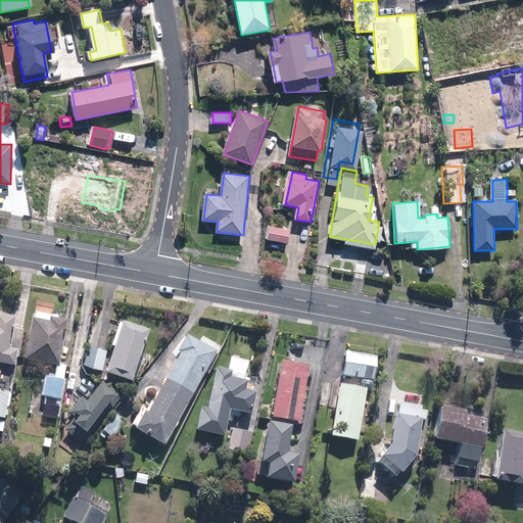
[(269,239),(288,243),(290,231),(272,227),(269,239)]
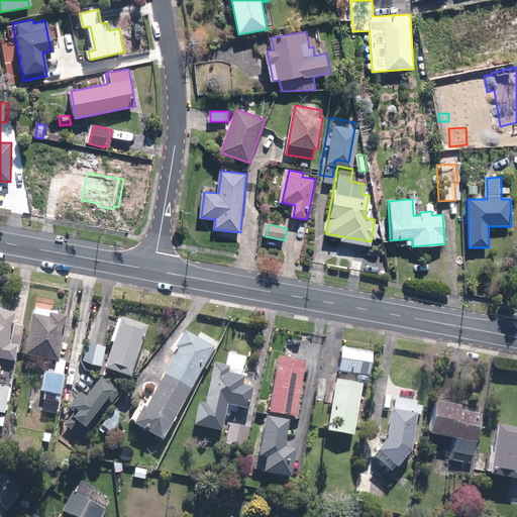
[(45,412),(56,414),(56,410),(58,411),(61,395),(62,395),(68,363),(60,362),(68,317),(60,316),(60,313),(55,312),(55,313),(37,310),(36,316),(34,316),(27,356),(59,362),(57,375),(47,374),(43,392),(47,393),(44,410),(45,410),(45,412)]
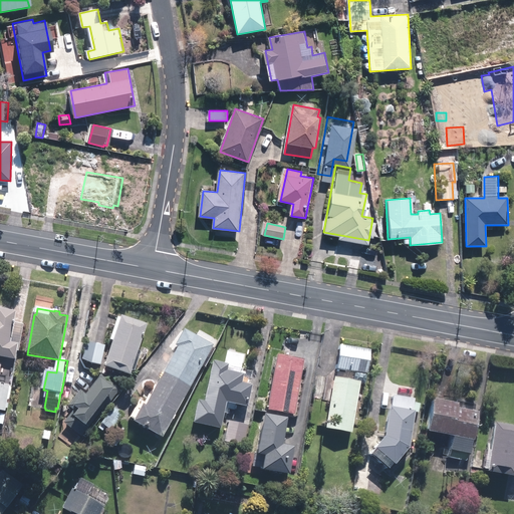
[(0,356),(16,359),(17,351),(20,351),(24,325),(14,323),(16,312),(0,309),(0,356)]
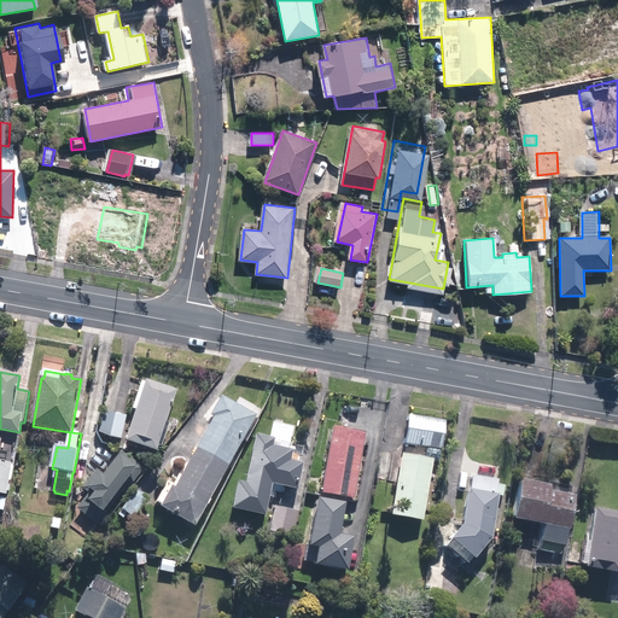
[(128,442),(158,453),(179,391),(149,380),(147,384),(145,383),(135,409),(139,410),(128,442)]
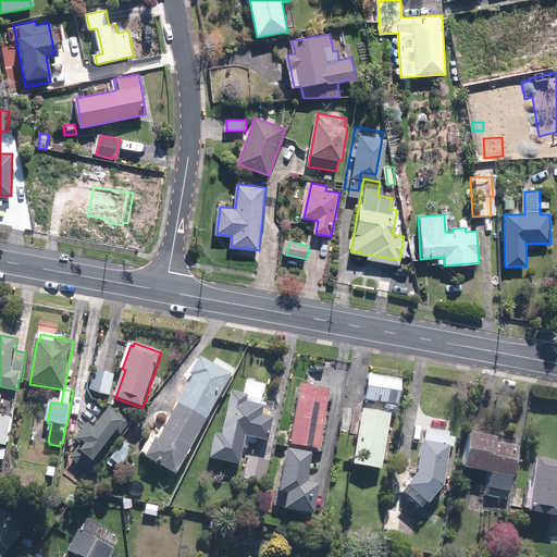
[(196,378),(181,405),(209,420),(233,376),(201,358),(192,375),(196,378)]
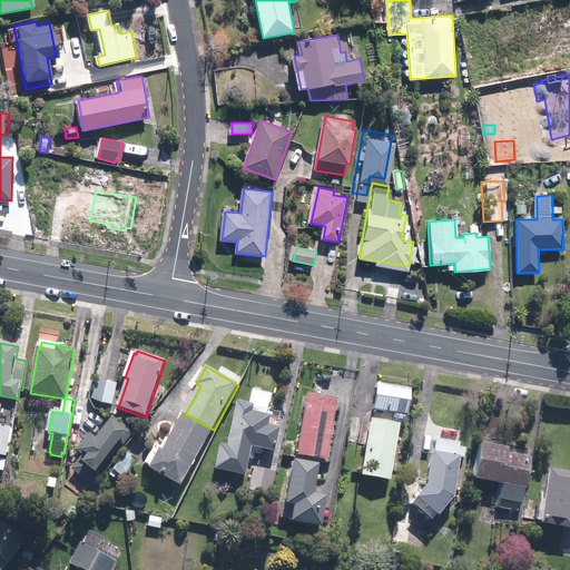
[(104,412),(110,413),(118,384),(108,382),(102,403),(105,404),(104,412)]
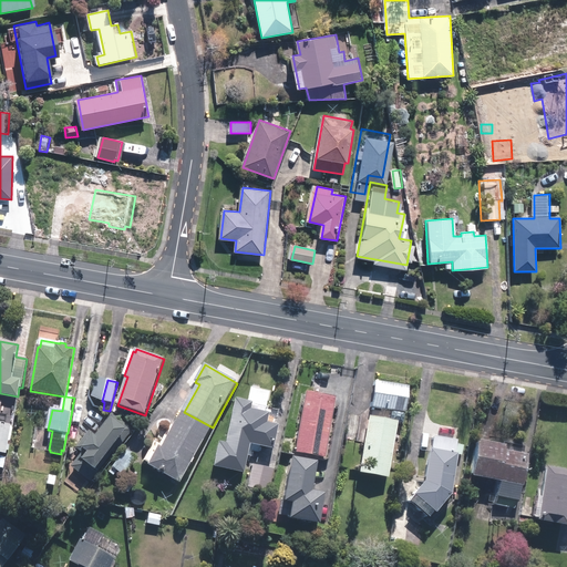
[(373,408),(406,413),(411,387),(377,381),(373,408)]
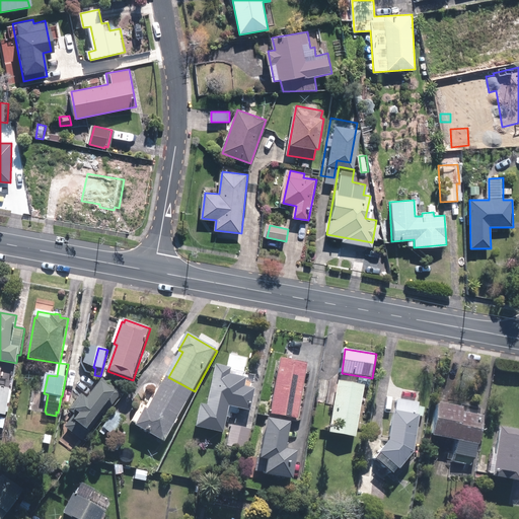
[(272,416),(298,421),(309,364),(282,359),(272,416)]
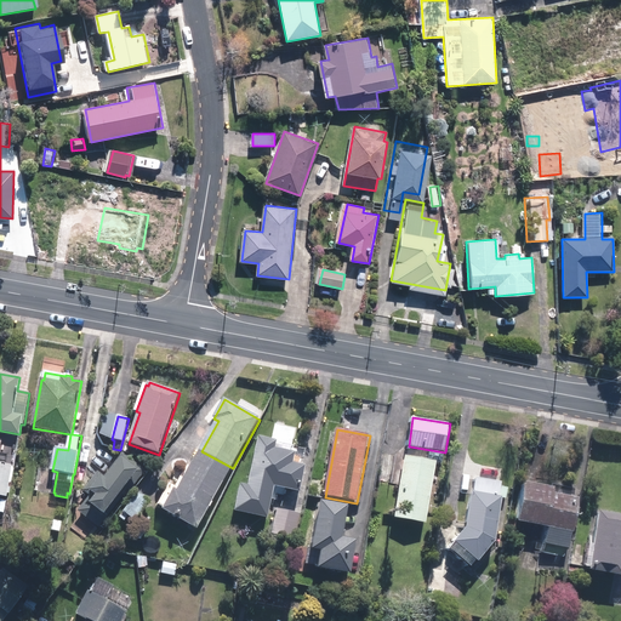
[(237,512),(269,519),(274,494),(284,496),(285,490),(301,493),(307,466),(303,466),(306,456),(294,454),(295,448),(280,445),(279,450),(257,445),(249,486),(243,485),(237,512)]
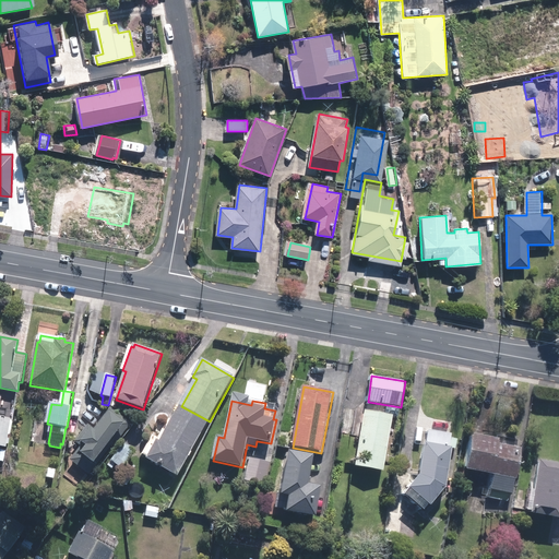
[(210,421),(181,406),(173,420),(169,418),(158,438),(154,435),(143,454),(149,458),(147,460),(178,477),(210,421)]
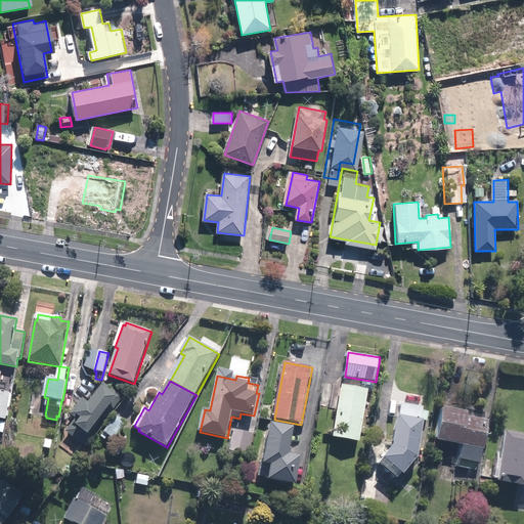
[(67,432),(84,446),(123,397),(104,382),(89,402),(84,398),(71,415),(77,420),(67,432)]
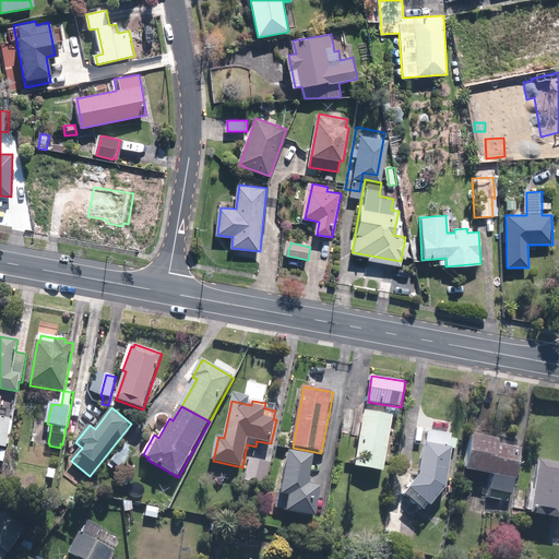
[(343,433),(356,436),(360,411),(348,408),(343,433)]
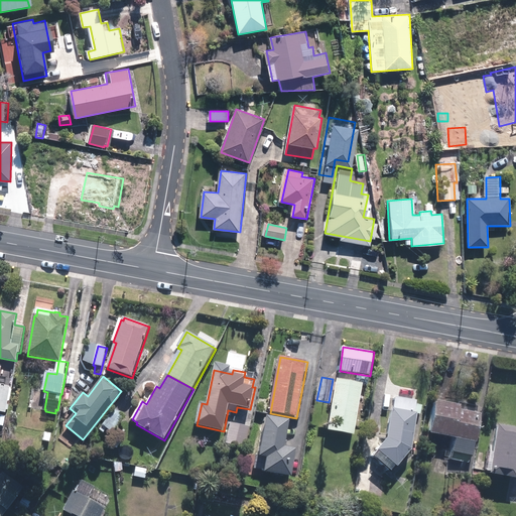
[(329,431),(354,435),(364,383),(339,379),(329,431)]
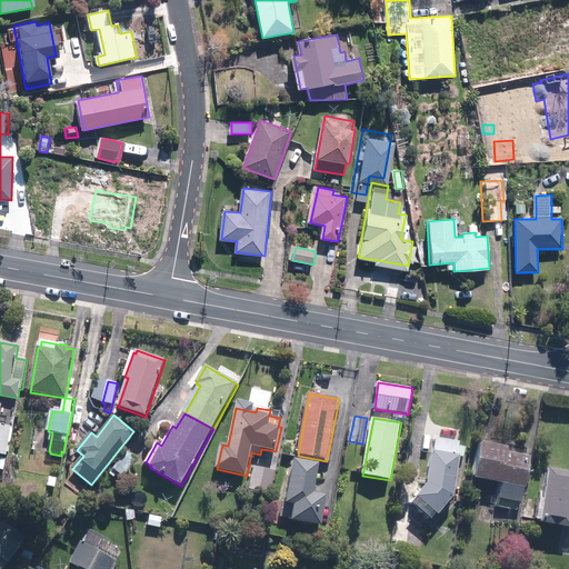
[(0,468),(1,469),(3,456),(7,456),(12,428),(0,425),(0,468)]
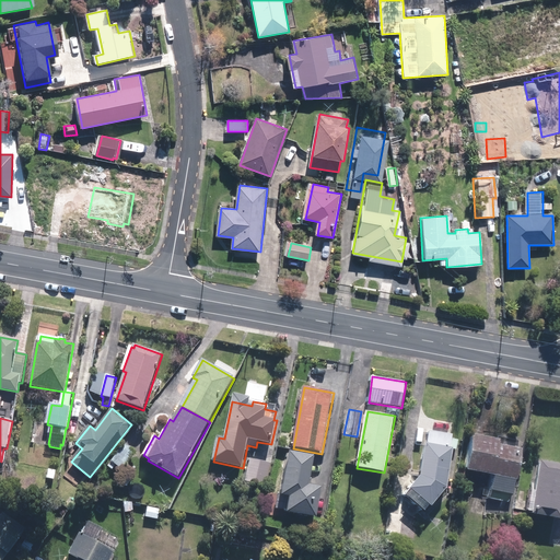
[(395,498),(413,514),(419,509),(420,509),(435,491),(444,450),(443,450),(445,436),(422,432),(420,444),(417,444),(410,477),(399,490),(400,491),(395,498)]
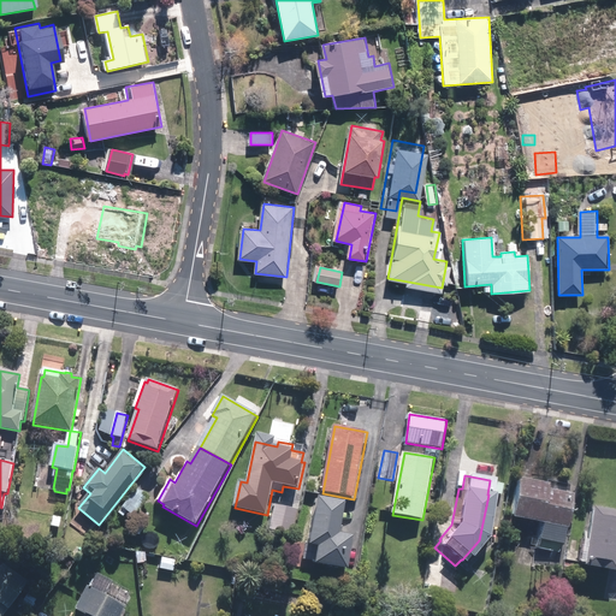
[(543,520),(537,548),(557,550),(563,544),(572,493),(546,490),(548,483),(517,478),(511,514),(543,520)]
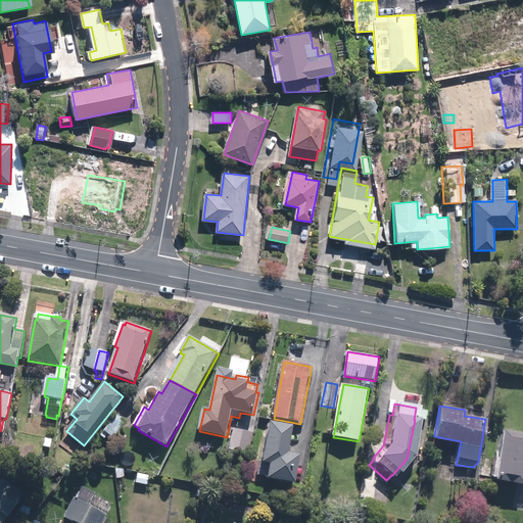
[(101,435),(105,439),(109,434),(115,439),(127,422),(116,415),(101,435)]
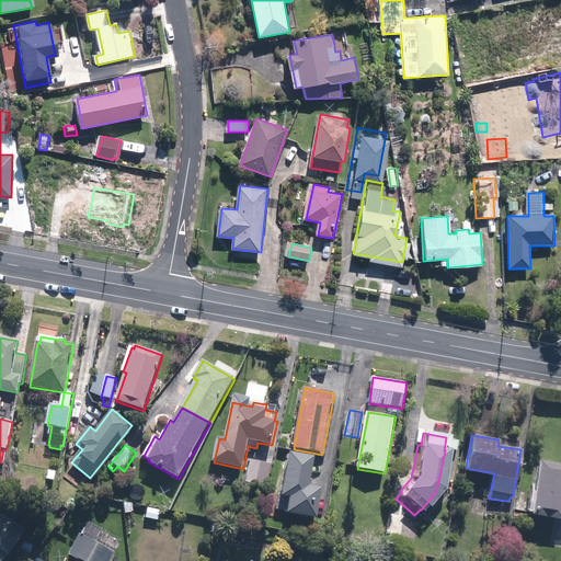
[(528,514),(557,519),(558,517),(560,517),(560,462),(540,459),(535,490),(528,489),(525,510),(529,511),(528,514)]
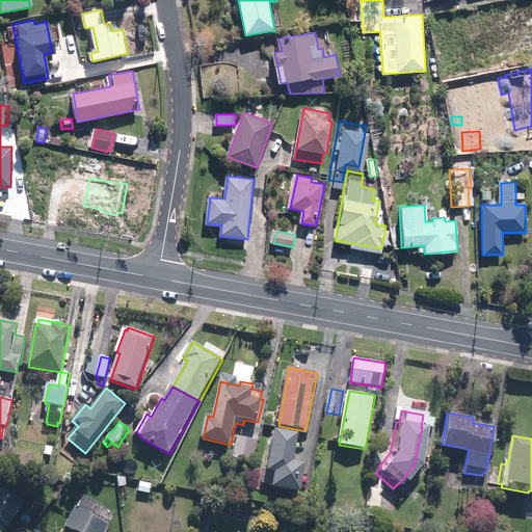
[(234,458),(253,462),(258,442),(238,436),(234,458)]
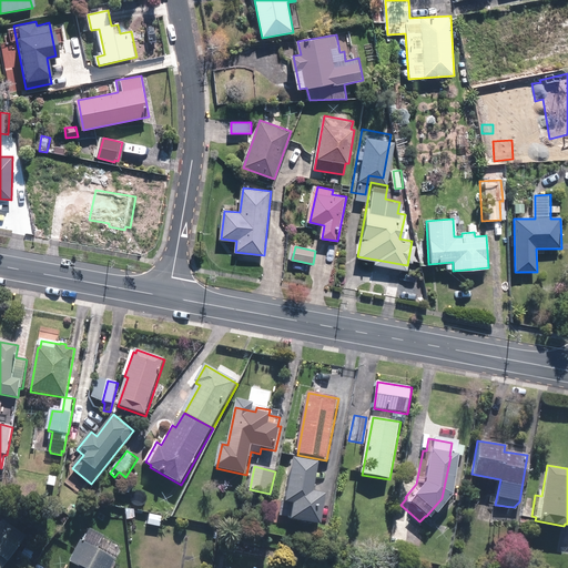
[(281,470),(275,499),(308,507),(313,487),(301,484),(302,475),(281,470)]
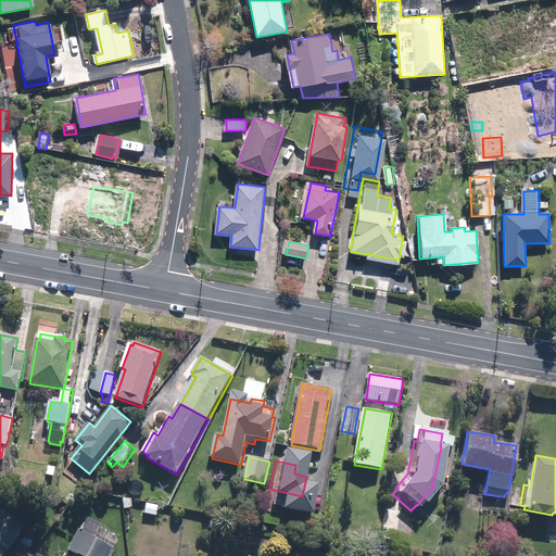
[(47,475),(54,476),(57,467),(48,466),(47,475)]
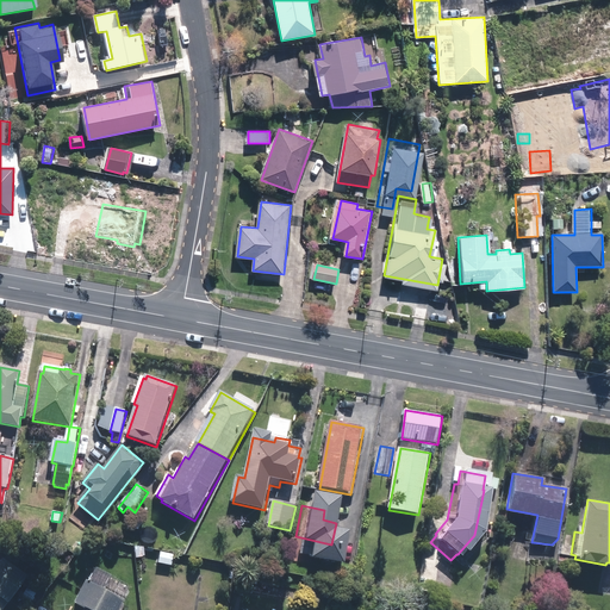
[(160,564),(173,566),(175,555),(161,553),(160,564)]
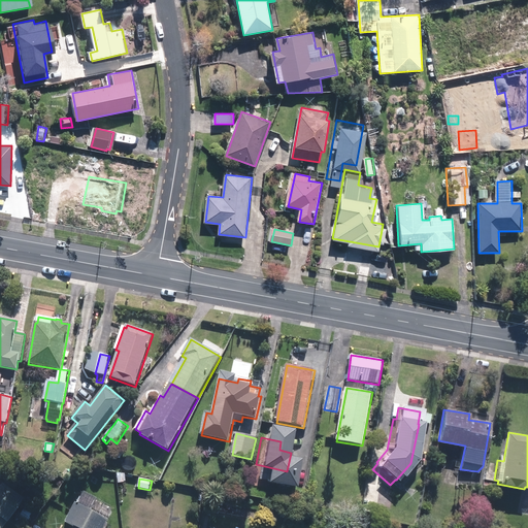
[(0,527),(5,527),(26,499),(21,496),(25,491),(8,480),(0,491),(0,527)]
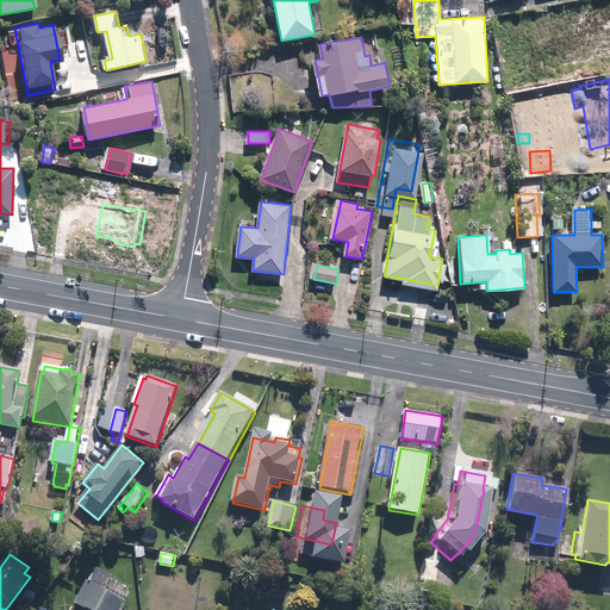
[(122,609),(125,602),(88,582),(76,603),(88,609),(87,609),(122,609)]
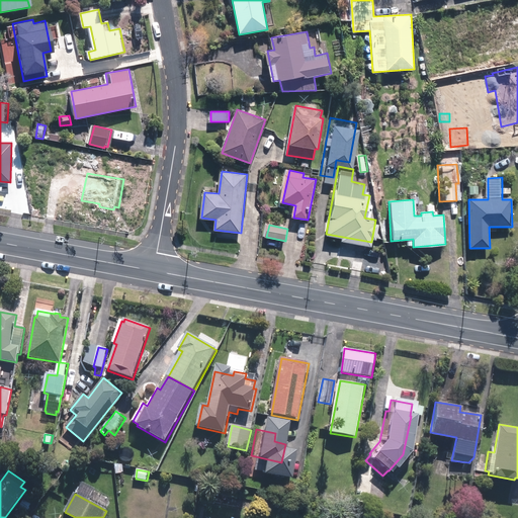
[(19,507),(26,512),(31,505),(24,500),(19,507)]
